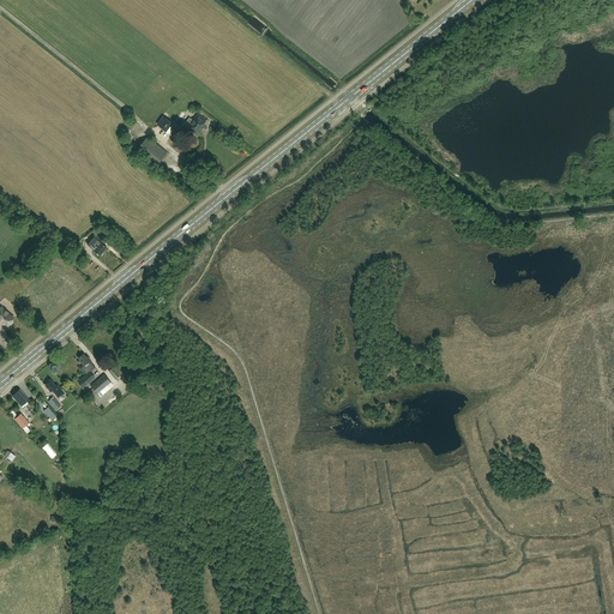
[(200,128),(208,120),(199,114),(188,127),(192,131),(192,132),(197,136),(202,130),(200,128)]
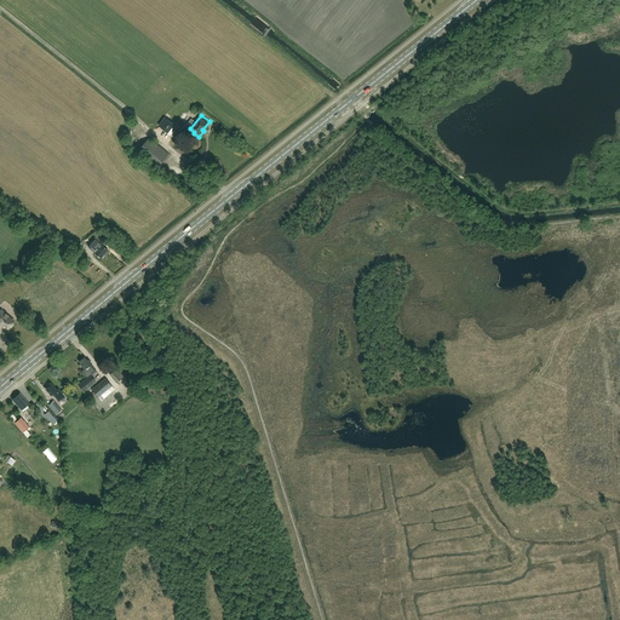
[(177,127),(165,118),(159,126),(171,135),(177,127)]
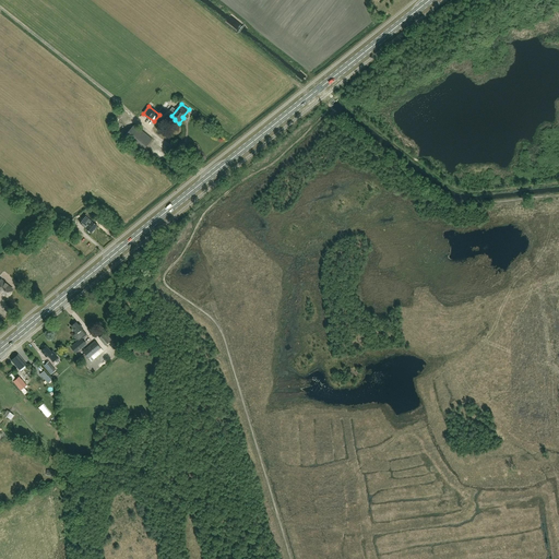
[(142,152),(153,139),(134,125),(125,138),(142,152)]
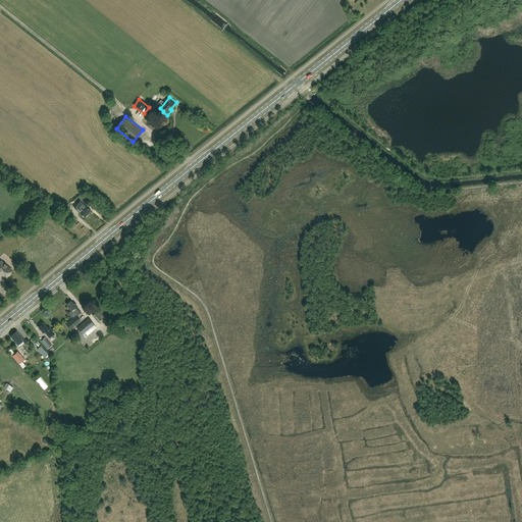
[(85,217),(91,210),(86,206),(80,213),(85,217)]
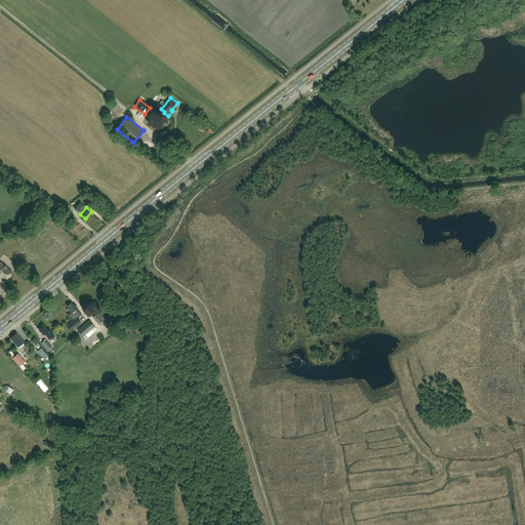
[(10,274),(11,272),(1,263),(0,264),(0,274),(2,276),(3,275),(6,278),(7,277),(8,277),(9,277),(10,276),(10,275),(10,274)]
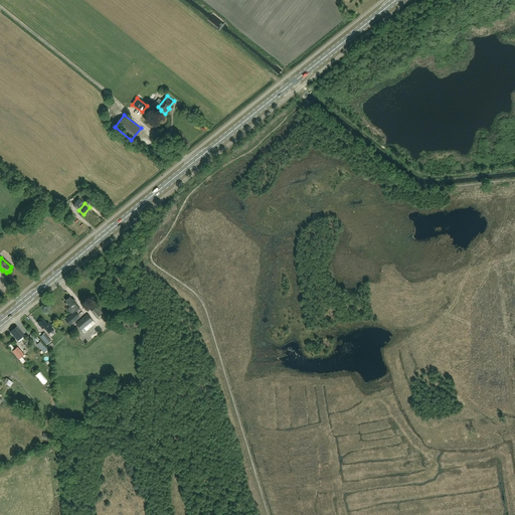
[(69,325),(79,317),(73,310),(77,307),(69,297),(65,301),(67,304),(69,307),(67,309),(70,313),(70,312),(72,314),(64,320),(69,325)]
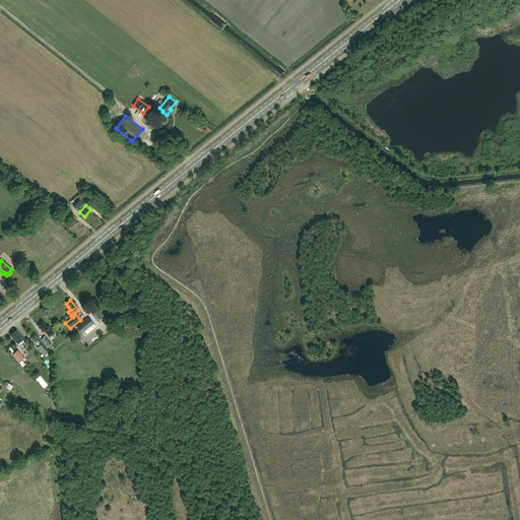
[(96,312),(95,311),(91,315),(96,322),(104,316),(99,310),(96,312)]
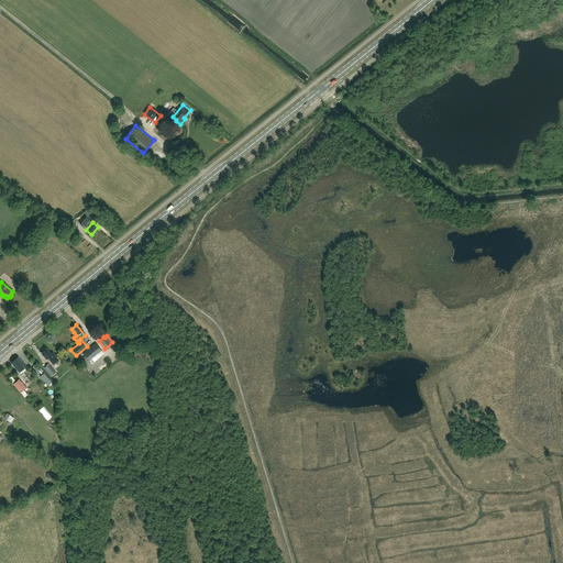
[(98,353),(101,351),(96,343),(83,353),(89,361),(91,364),(98,359),(95,356),(98,353)]
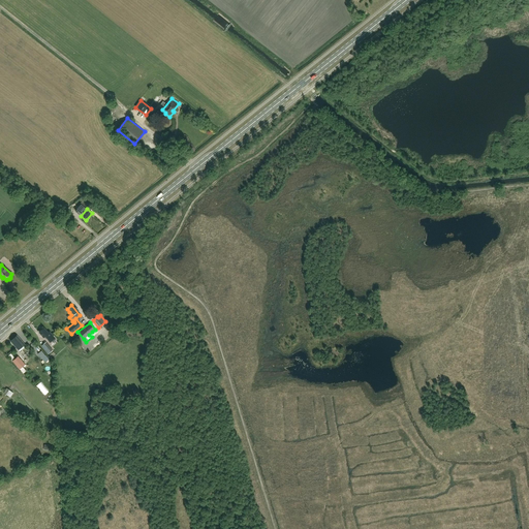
[(43,328),(39,332),(43,337),(45,336),(50,342),(54,338),(50,332),(48,333),(43,328)]
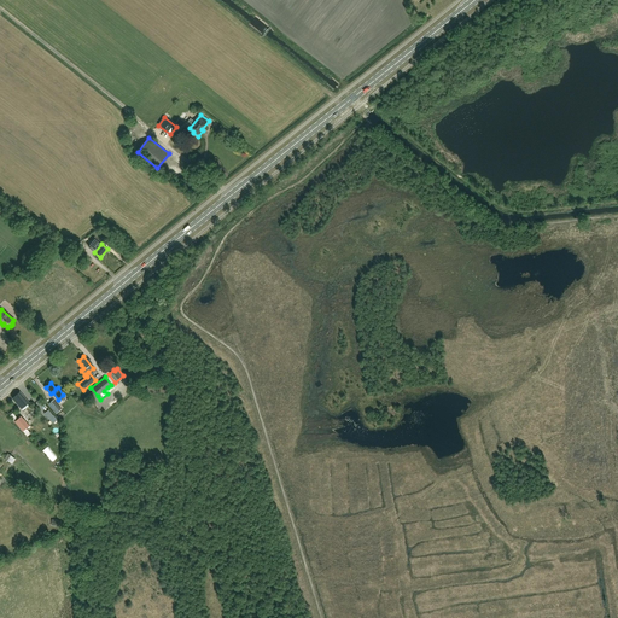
[(21,409),(28,402),(22,394),(13,401),(21,409)]
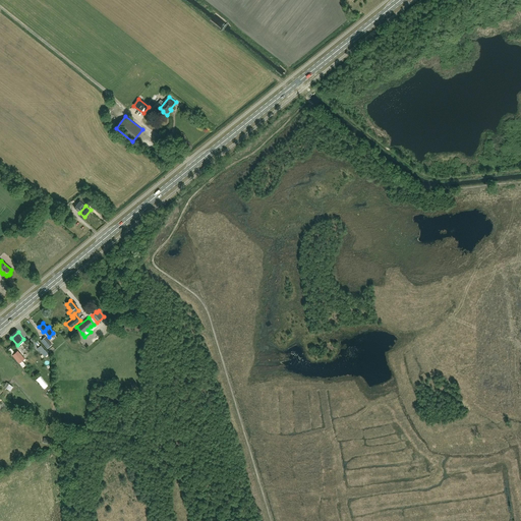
[(48,347),(51,345),(48,342),(48,341),(45,338),(42,340),(48,347)]
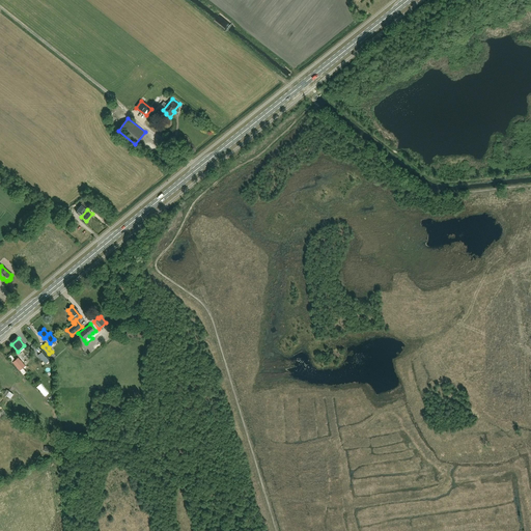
[(12,362),(19,370),(25,365),(18,358),(12,362)]
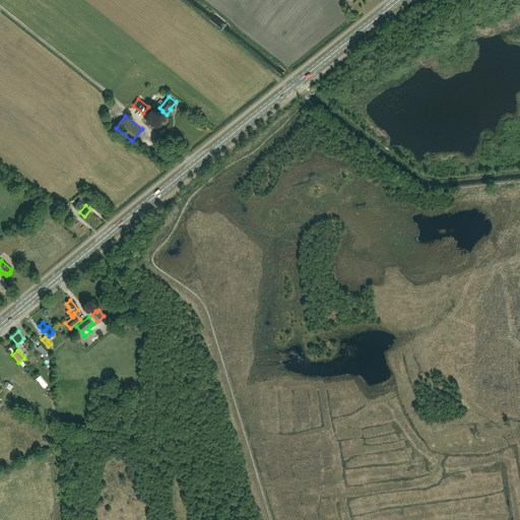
[(13,386),(6,381),(3,386),(10,391),(13,386)]
